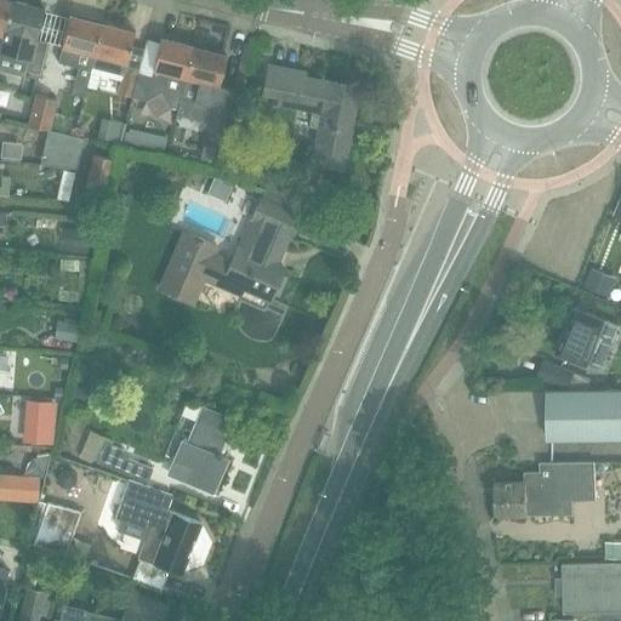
[(0,0),(0,47),(11,1),(6,0),(0,0)]
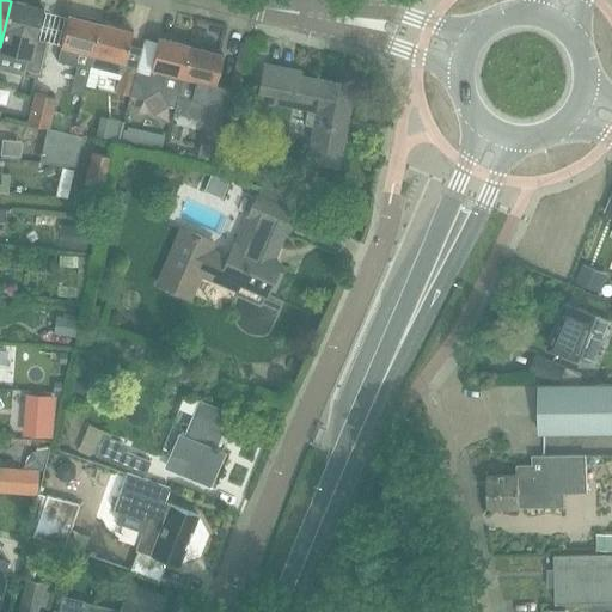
[(11,1),(0,47),(0,51),(28,59),(25,69),(40,73),(48,42),(36,40),(43,10),(11,1)]
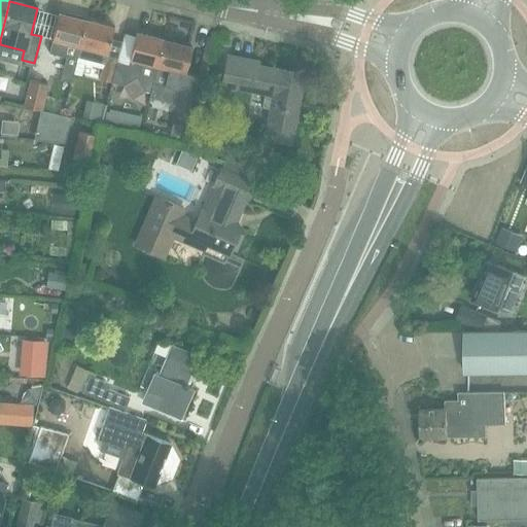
[(59,13),(54,34),(49,50),(50,50),(49,54),(66,58),(61,79),(72,81),(76,62),(75,62),(85,21),(59,13)]
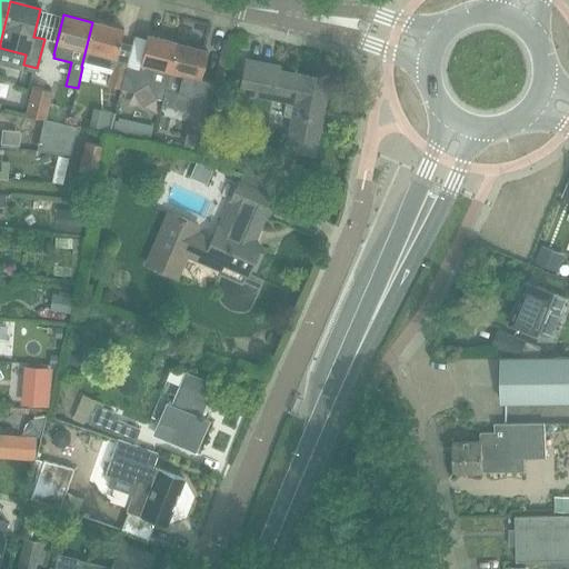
[(107,87),(121,90),(126,69),(115,66),(123,30),(92,22),(81,67),(82,67),(110,75),(107,87)]
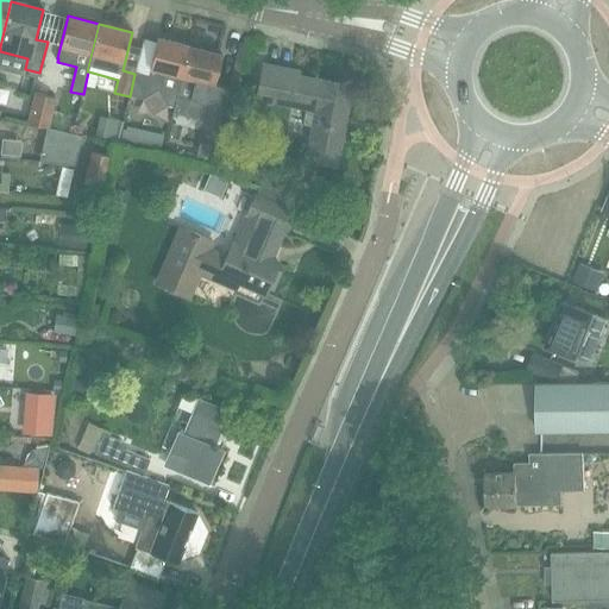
[(188,46),(157,38),(148,76),(135,74),(130,96),(144,100),(158,92),(167,107),(174,108),(188,46)]
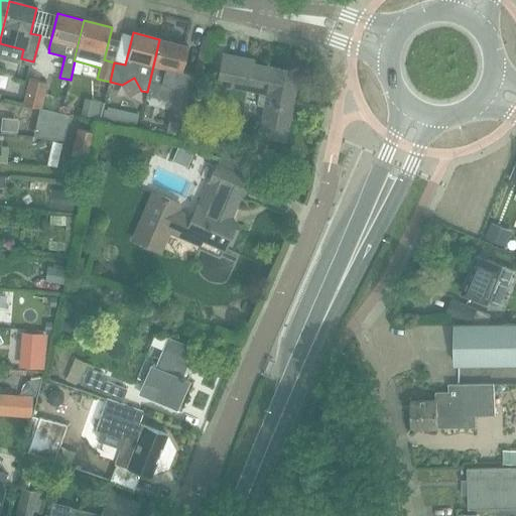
[(153,65),(149,83),(175,89),(173,101),(172,105),(187,108),(191,95),(196,75),(181,72),(187,45),(159,39),(153,65)]
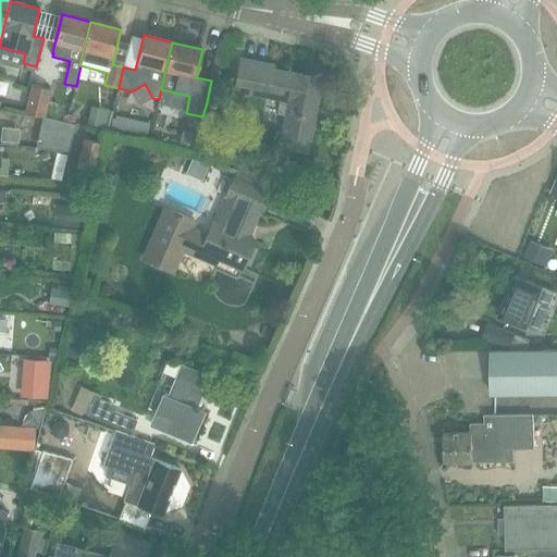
[(280,147),(286,148),(307,152),(322,79),(294,74),(294,75),(272,71),(273,65),(240,59),(234,90),(280,99),(277,109),(287,111),(280,147)]
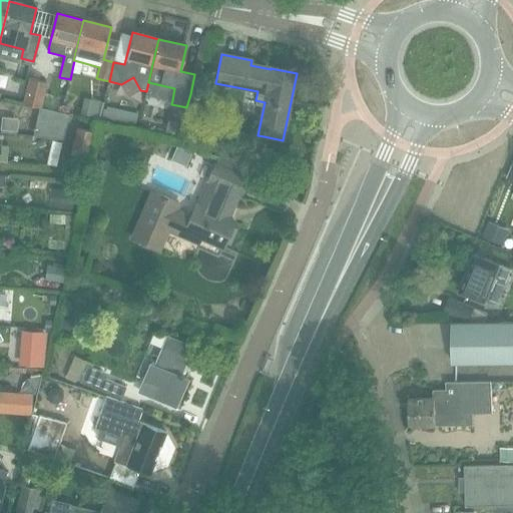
[(18,88),(20,71),(6,70),(4,86),(18,88)]
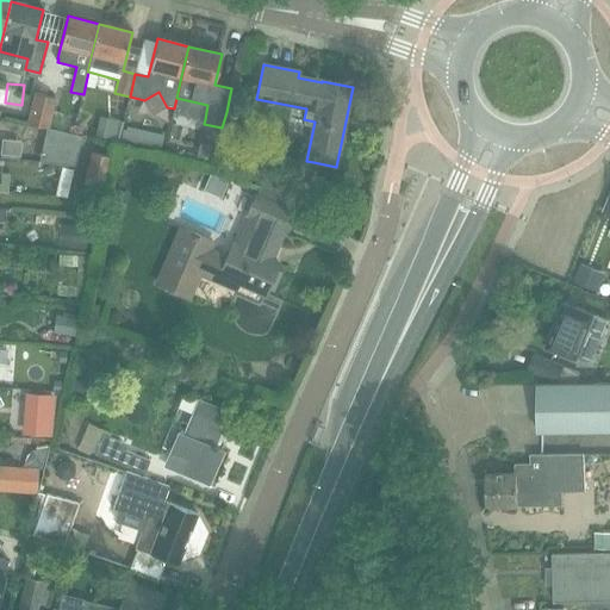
[(56,100),(35,94),(27,124),(49,129),(56,100)]
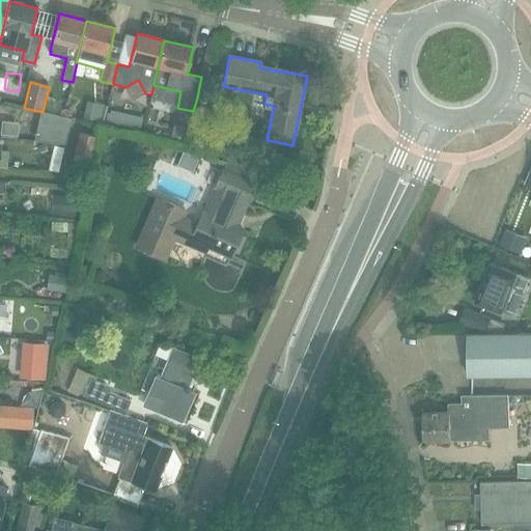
[(74,160),(89,164),(95,136),(80,133),(74,160)]
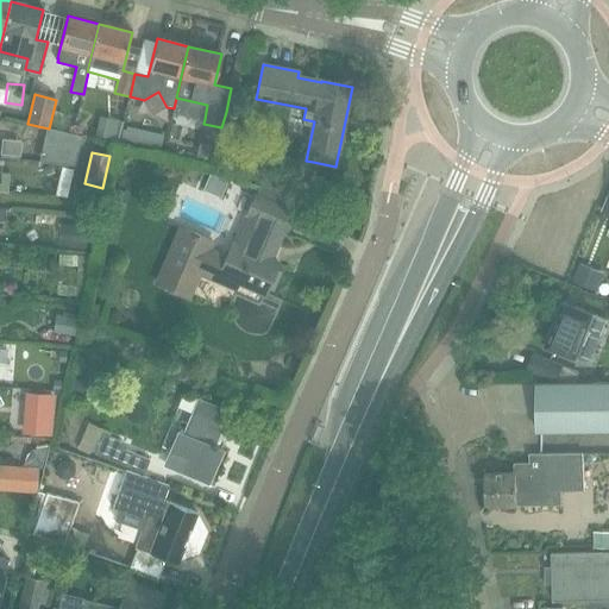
[(154,286),(190,300),(200,277),(234,292),(238,284),(264,295),(278,264),(270,261),(283,230),(287,231),(294,213),(255,196),(246,213),(259,219),(251,238),(238,233),(233,245),(231,244),(225,257),(212,251),(215,242),(180,226),(154,286)]
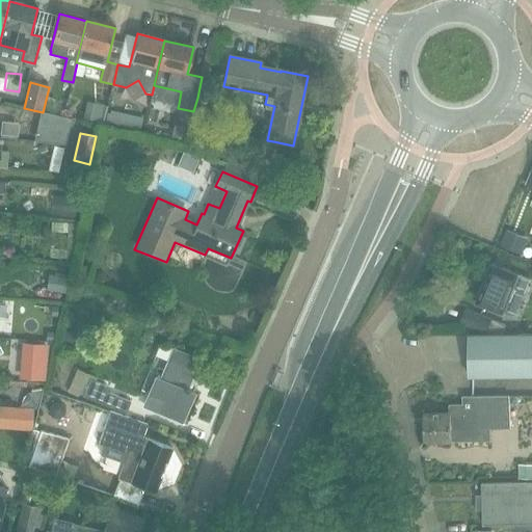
[(70,205),(89,206),(90,190),(70,189),(70,205)]
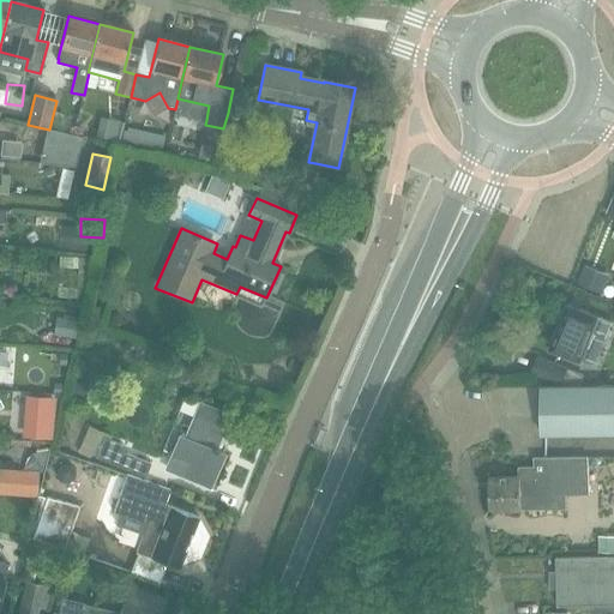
[(569,305),(551,349),(582,361),(590,365),(597,362),(613,323),(600,317),(600,318),(569,305)]
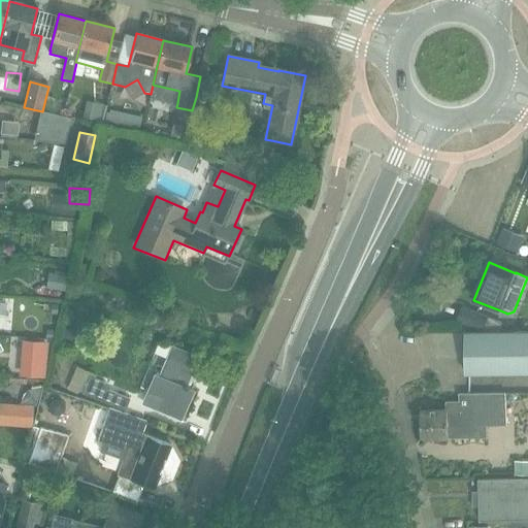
[(458,321),(476,328),(482,330),(487,317),(463,307),(458,321)]
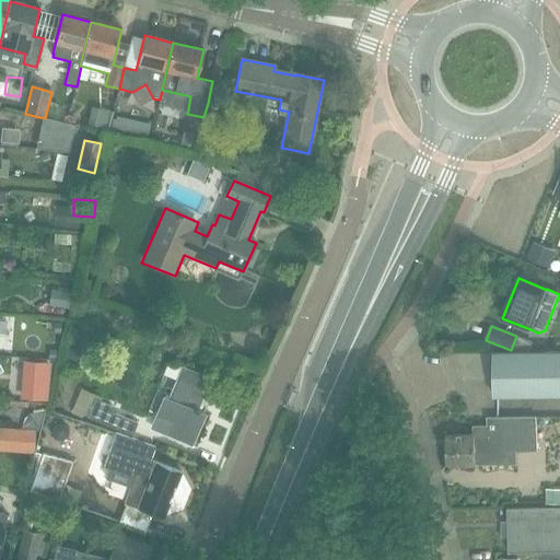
[(179,365),(193,371),(198,357),(184,351),(179,365)]
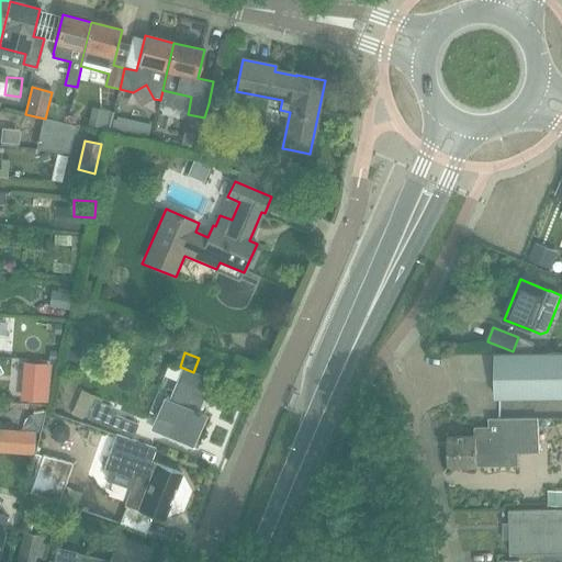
[(496,398),(518,398),(561,397),(561,355),(496,355),(496,398)]
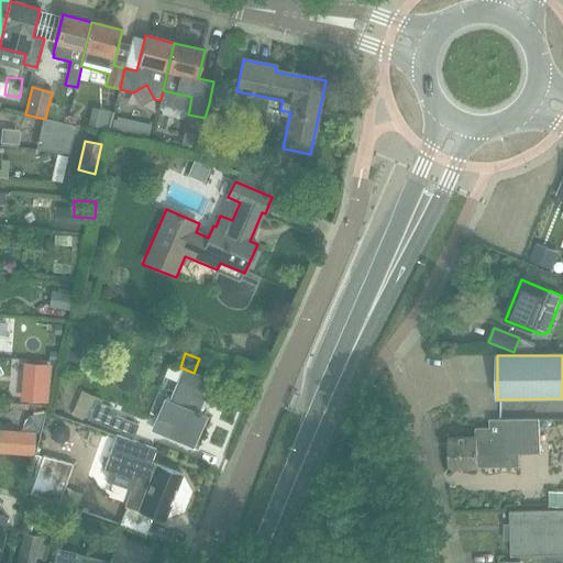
[(154,431),(173,439),(194,446),(206,417),(200,415),(201,412),(199,411),(211,381),(168,363),(163,376),(177,383),(169,401),(165,400),(157,418),(158,418),(154,431)]
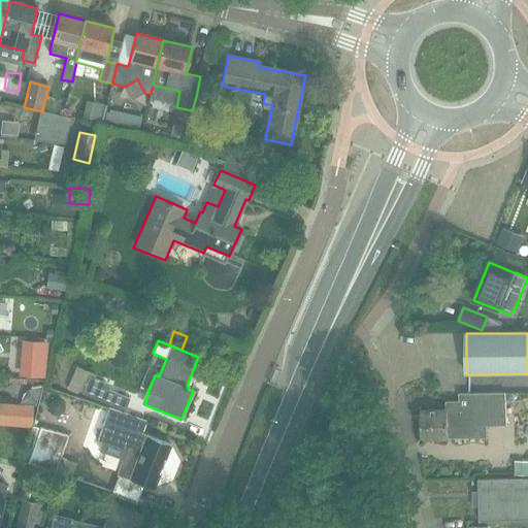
[(80,395),(123,409),(127,398),(101,389),(103,384),(86,377),(80,395)]
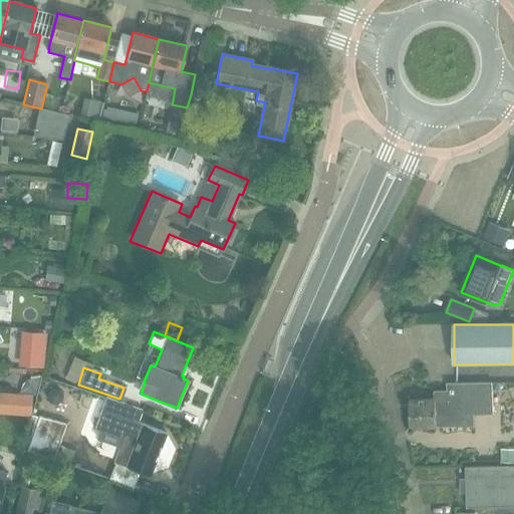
[(492,380),(467,382),(447,383),(447,391),(434,392),(435,400),(410,400),(411,428),(431,428),(475,425),(474,414),(494,413),(492,380)]
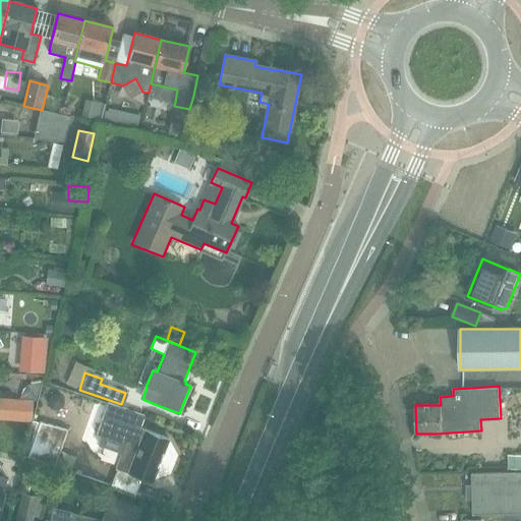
[(115,468),(141,478),(152,482),(168,440),(139,428),(145,415),(109,402),(97,433),(124,445),(115,468)]
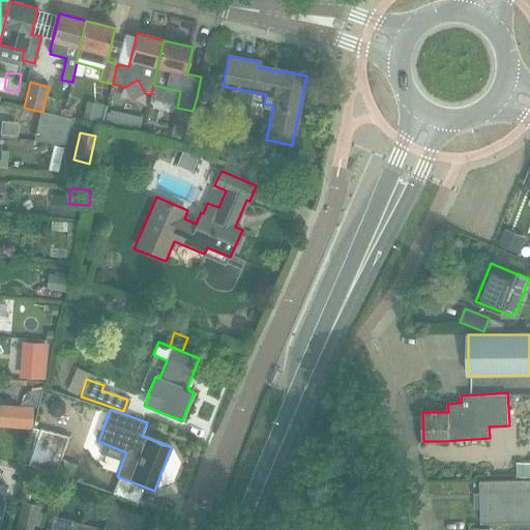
[(33,427),(25,462),(56,473),(68,437),(40,429),(33,427)]
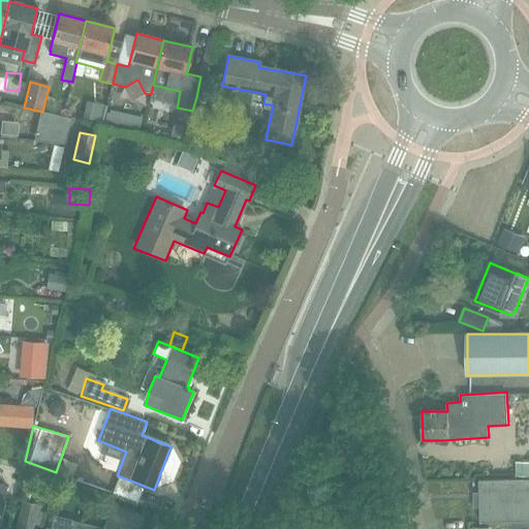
[(528,478),(479,480),(480,523),(528,521),(528,478)]
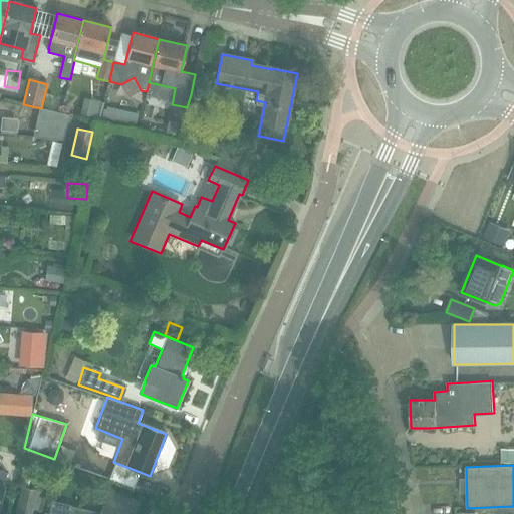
[(21,487),(16,513),(15,513),(31,513),(32,509),(37,510),(41,491),(21,487)]
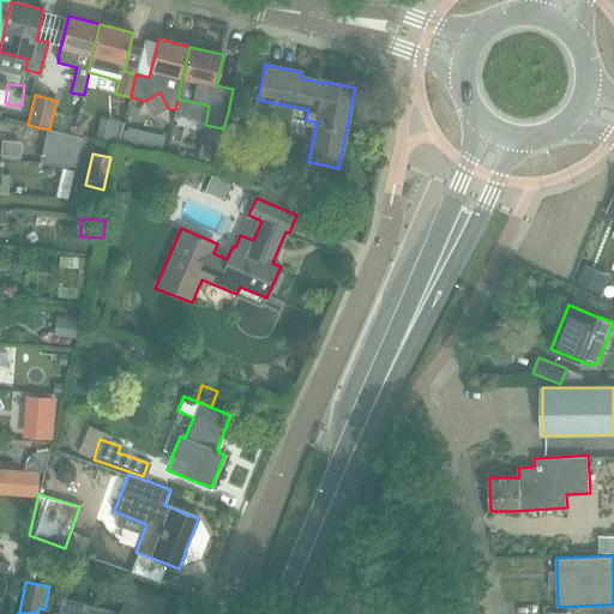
[(120,613),(84,606),(84,605),(61,599),(59,613),(162,613),(167,602),(121,585),(118,594),(126,597),(120,613)]
